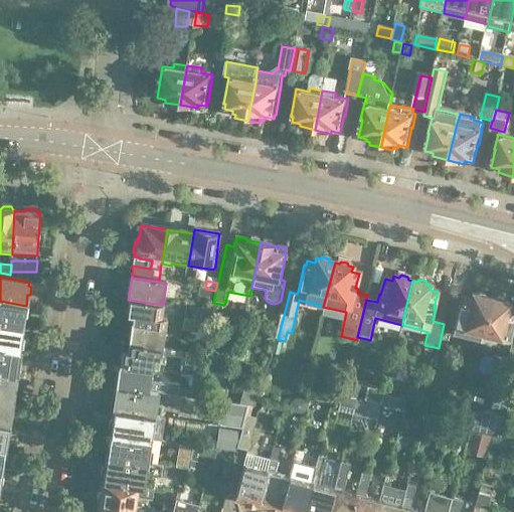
[(215,291),(205,289),(199,288),(198,297),(213,300),(215,291)]
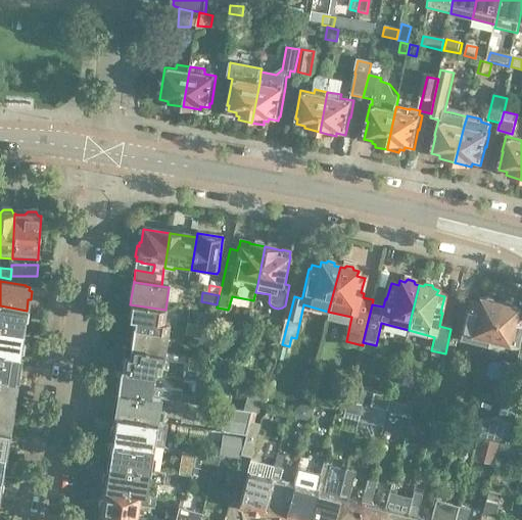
[(460,335),(458,341),(472,345),(487,349),(488,342),(499,304),(494,303),(492,300),(486,298),(483,301),(479,300),(478,305),(470,303),(466,319),(464,319),(460,335)]
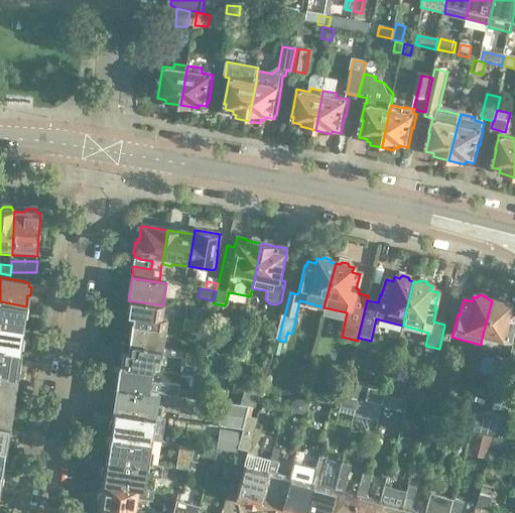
[(492,300),(482,338),(481,345),(497,349),(499,342),(512,345),(513,343),(514,336),(514,330),(513,329),(514,323),(514,312),(508,310),(510,304),(506,304),(504,300),(498,298),(495,301),(492,300)]
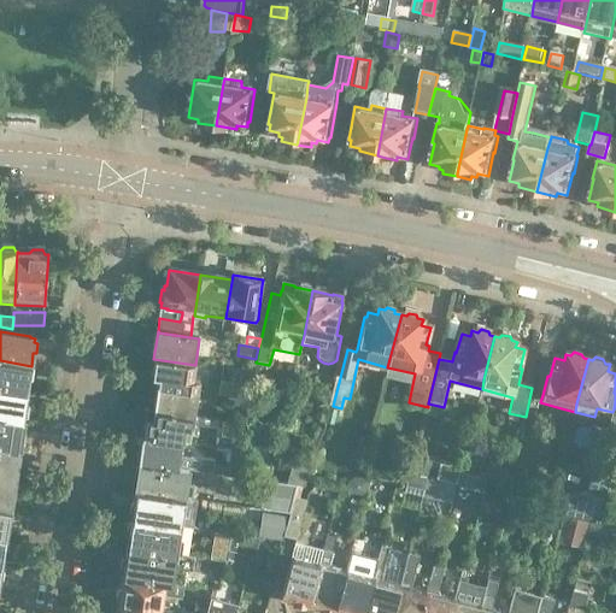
[(156,360),(153,373),(151,375),(151,376),(152,377),(153,378),(156,377),(159,377),(158,385),(199,392),(200,383),(194,382),(197,365),(195,365),(153,359),(156,360)]
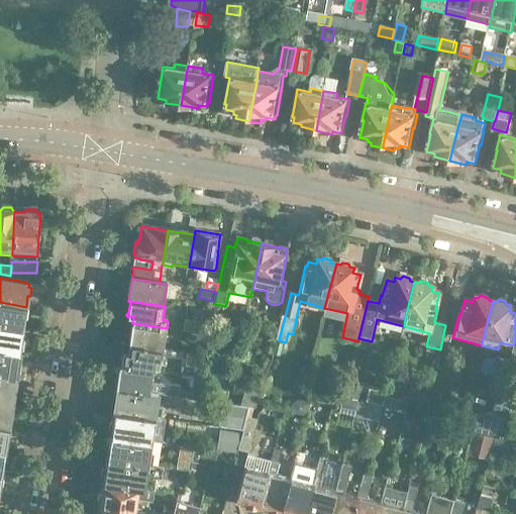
[(0,327),(22,330),(24,319),(26,320),(28,310),(25,310),(26,307),(0,302),(0,327)]
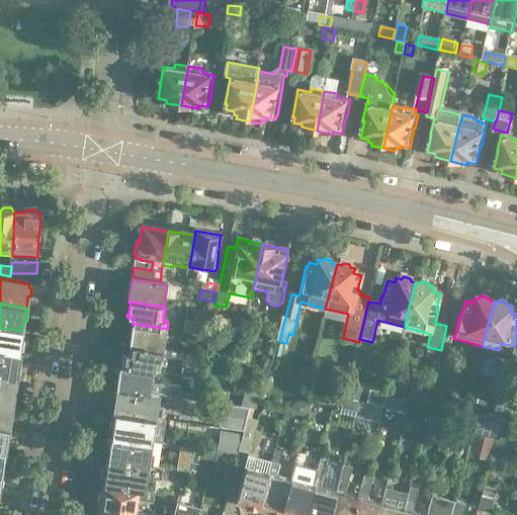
[(188,322),(186,333),(207,336),(209,325),(188,322)]
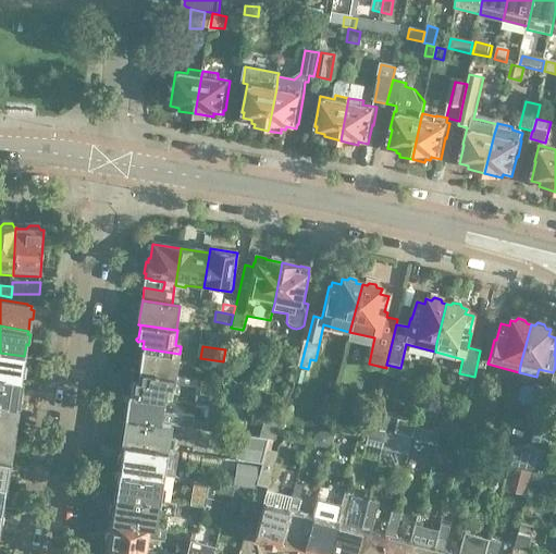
[(143,348),(139,372),(175,378),(180,354),(143,348)]
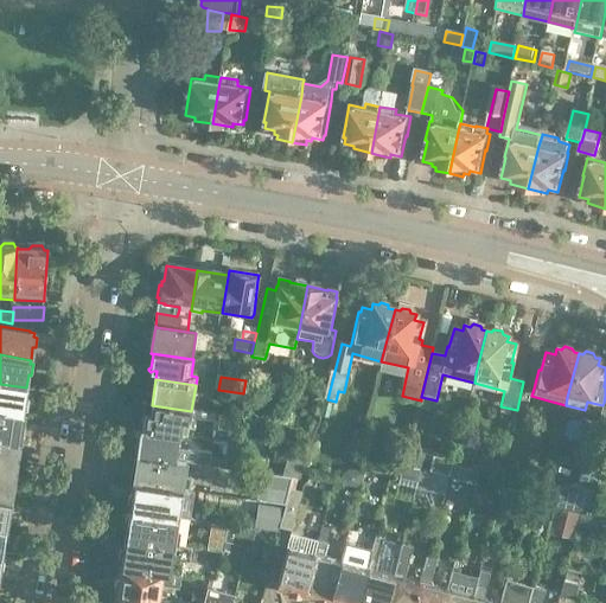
[(0,411),(23,415),(23,411),(26,411),(27,401),(25,399),(26,387),(0,384),(0,411)]
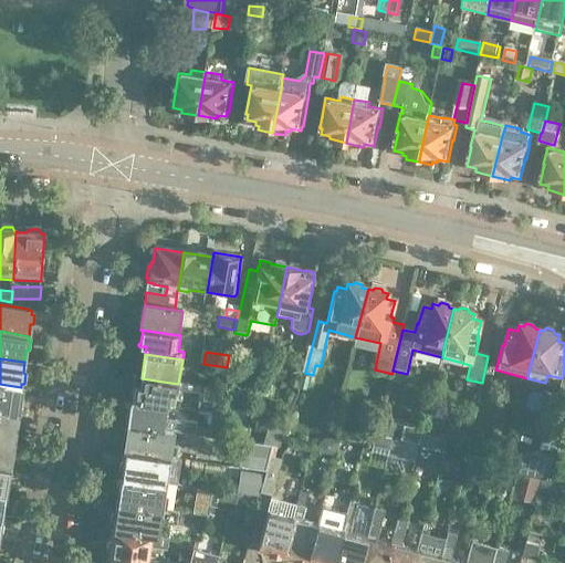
[(225,367),(210,365),(209,373),(223,375),(225,367)]
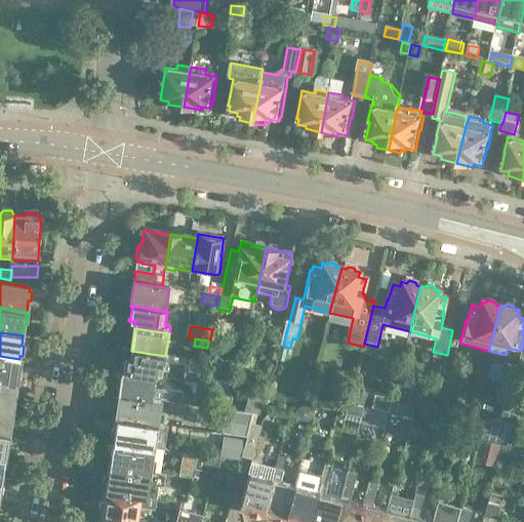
[(124,360),(122,373),(157,378),(159,365),(164,366),(165,356),(131,351),(129,359),(126,359),(125,357),(124,357),(123,358),(123,359),(124,360)]
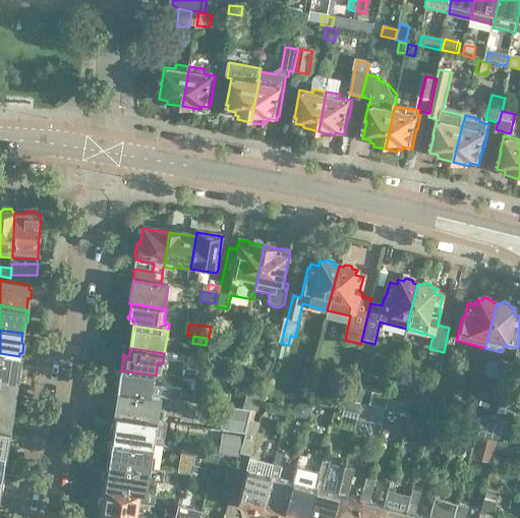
[(0,377),(16,380),(16,377),(19,377),(20,367),(17,367),(19,356),(0,353),(0,377)]
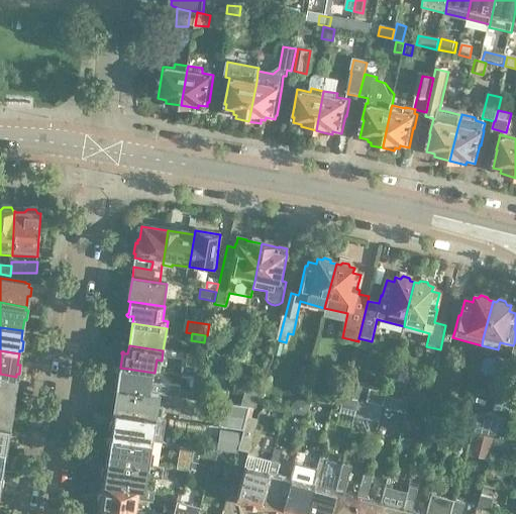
[(185,353),(181,377),(196,379),(199,355),(185,353)]
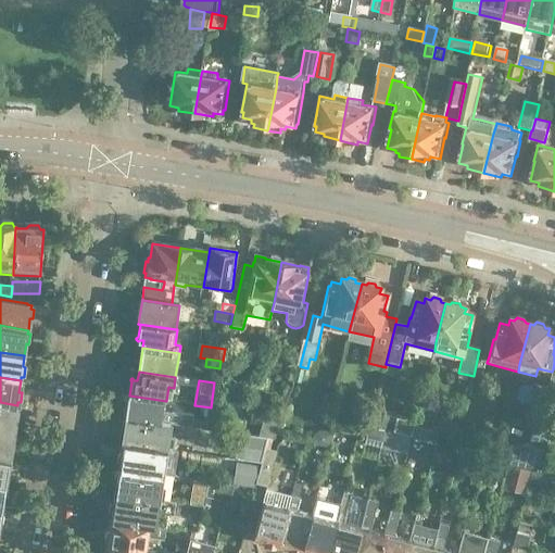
[(128,394),(125,418),(168,425),(168,424),(172,424),(172,426),(192,428),(193,417),(172,414),(172,415),(163,414),(164,402),(166,402),(166,401),(129,396),(128,394)]
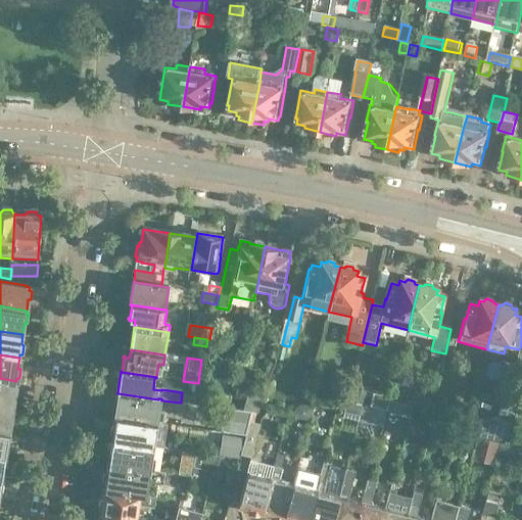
[(212,402),(228,405),(232,383),(217,381),(212,402)]
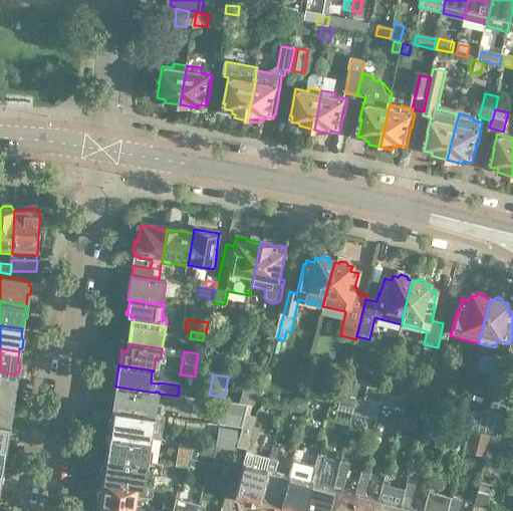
[(0,401),(12,403),(13,394),(17,392),(17,386),(15,380),(15,378),(0,375),(0,401)]
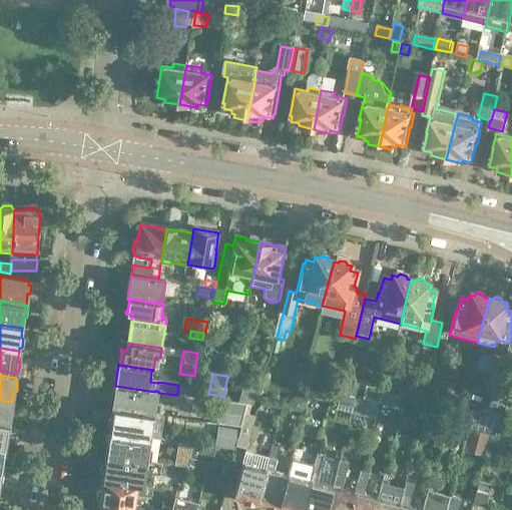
[(329,390),(343,393),(345,383),(332,379),(329,390)]
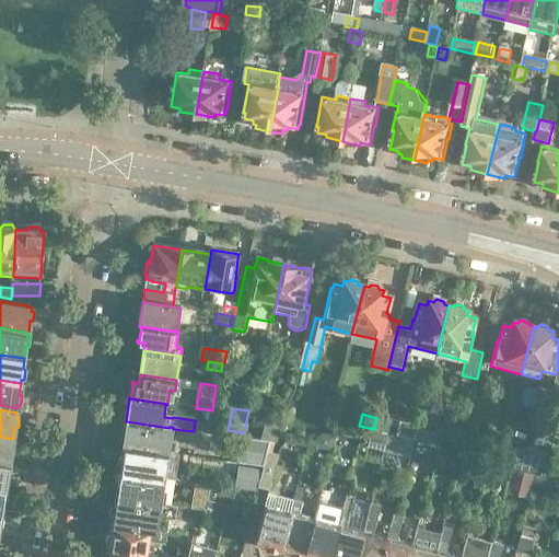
[(388,436),(393,417),(377,414),(376,418),(374,429),(373,432),(388,436)]
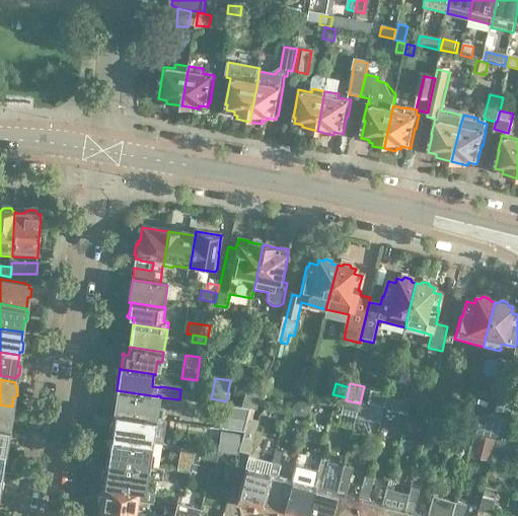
[(248,385),(242,407),(256,410),(262,388),(248,385)]
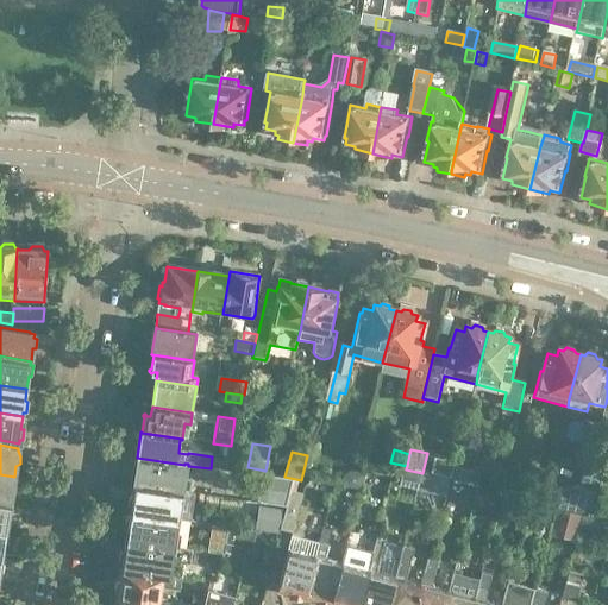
[(138,473),(136,486),(190,495),(193,481),(186,480),(188,466),(188,464),(185,464),(185,465),(137,458),(137,459),(139,459),(139,462),(137,464),(136,471),(138,473)]
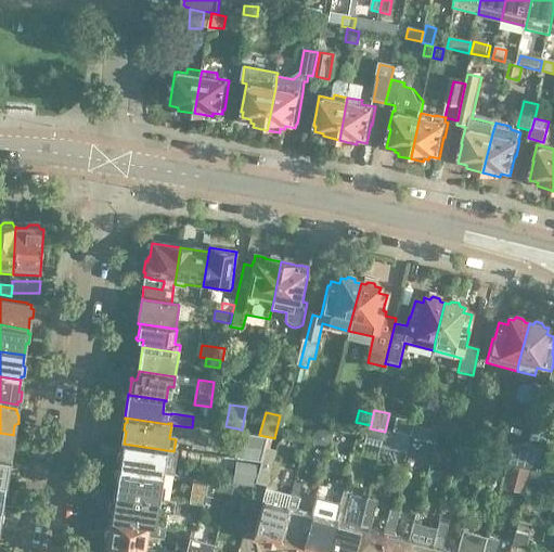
[(411,439),(414,426),(414,425),(396,420),(393,434),(411,439)]
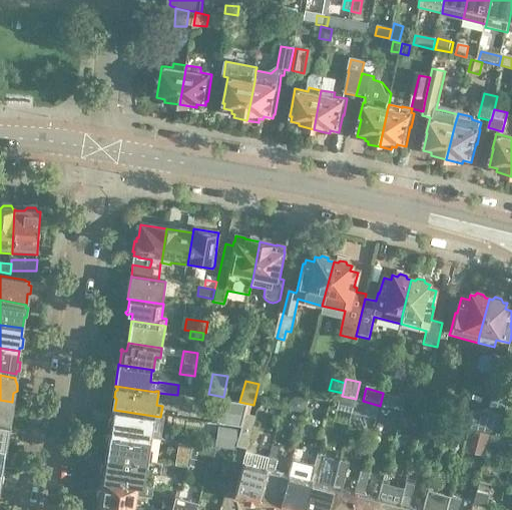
[(353,409),(356,400),(356,399),(342,396),(334,394),(333,402),(340,403),(340,406),(353,409)]
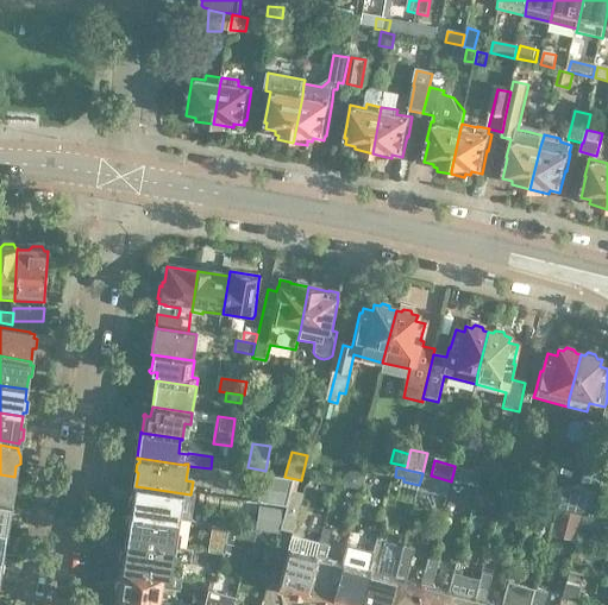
[(451,481),(451,483),(477,489),(481,474),(455,467),(451,481)]
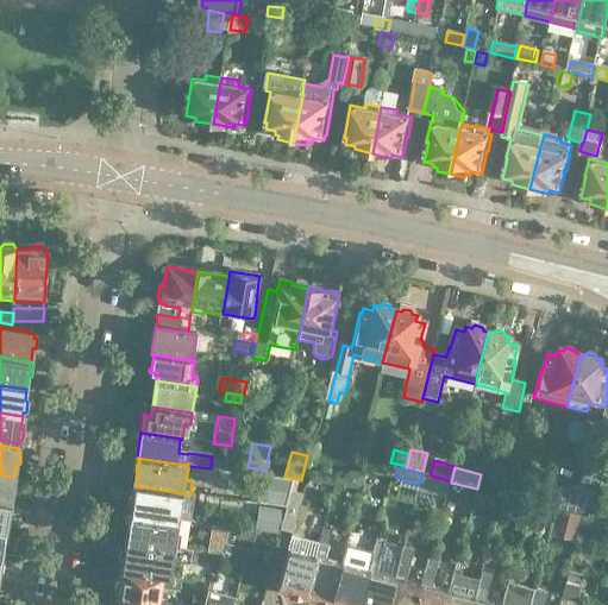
[(561,491),(556,509),(589,517),(600,472),(582,467),(578,485),(561,491)]
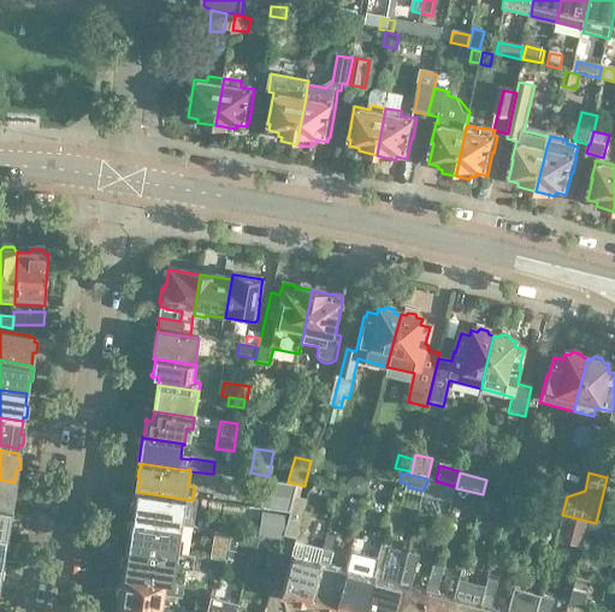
[(348,488),(366,493),(371,479),(358,475),(350,479),(348,488)]
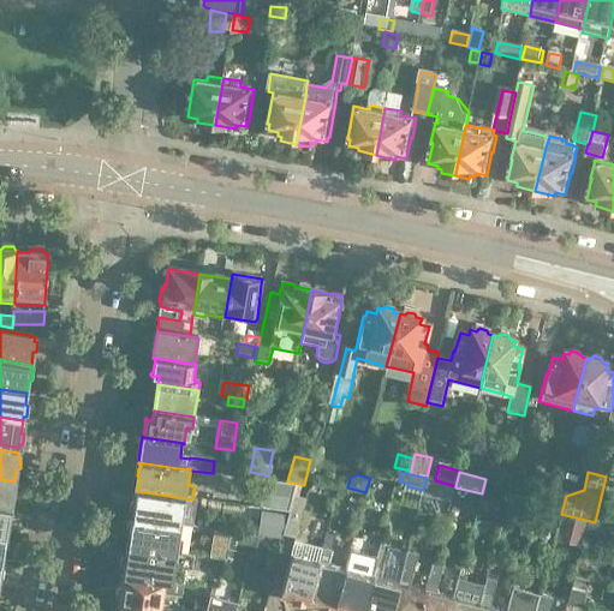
[(0,507),(11,509),(12,498),(16,496),(17,489),(15,484),(15,481),(0,479),(0,507)]
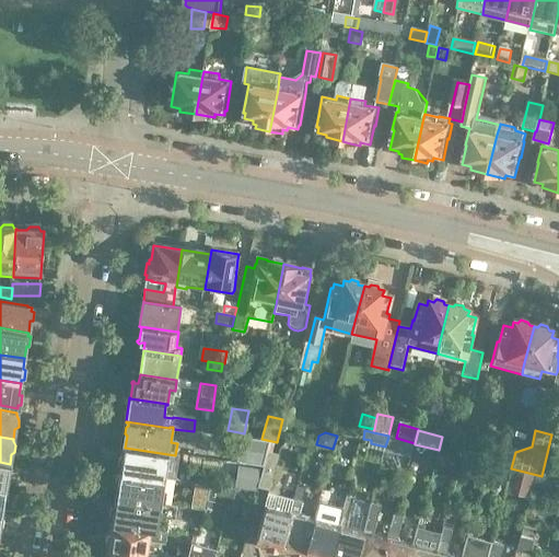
[(386,447),(384,453),(408,460),(412,443),(388,437),(385,447),(386,447)]
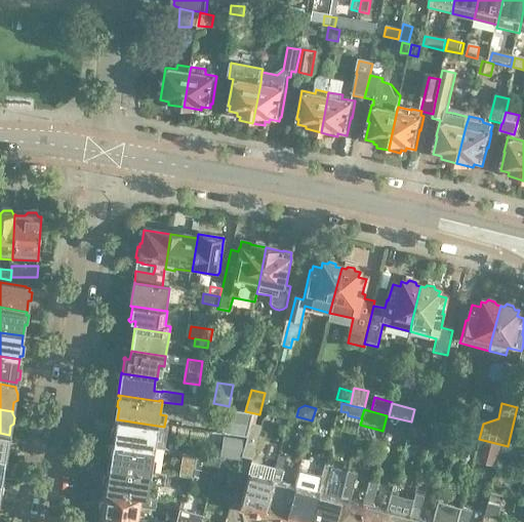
[(226,410),(224,423),(249,427),(252,414),(226,410)]
